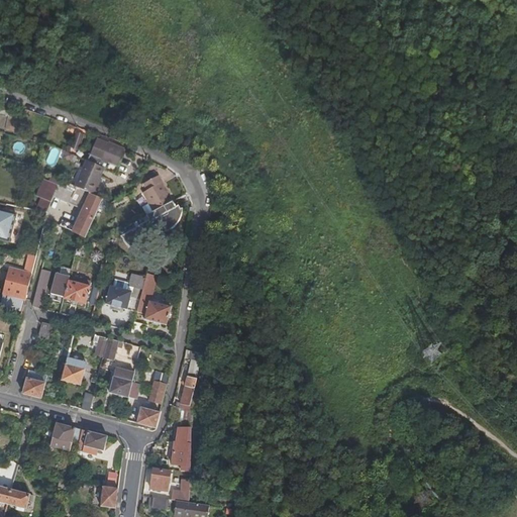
[(85,132),(78,130),(74,144),(80,146),(85,132)]
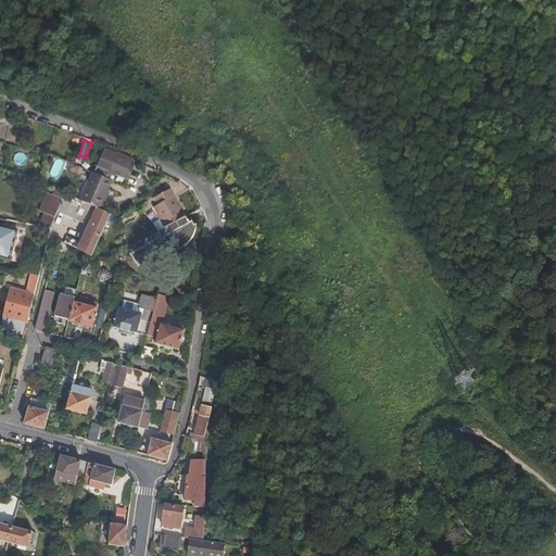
[(105,152),(97,173),(104,176),(113,155),(105,152)]
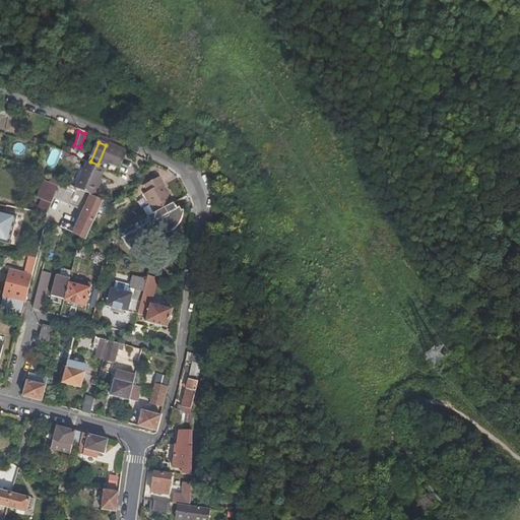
[(106,145),(98,165),(108,169),(117,173),(127,150),(112,143),(110,147),(106,145)]
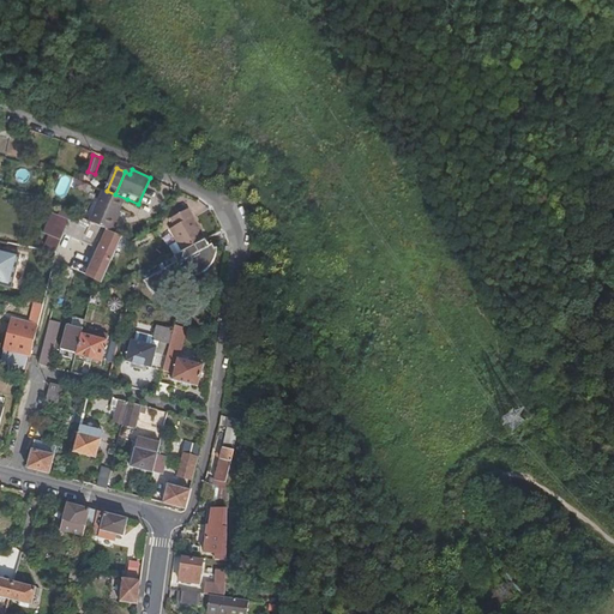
[(107,191),(106,190),(91,222),(113,232),(127,199),(115,194),(107,191)]
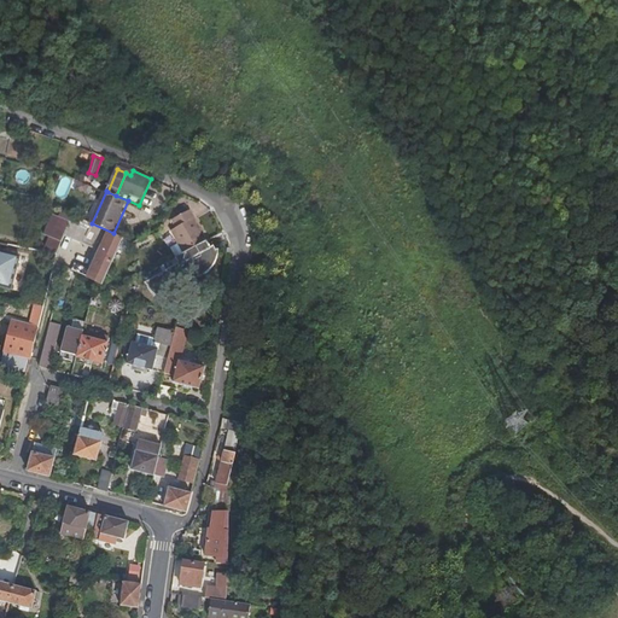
[(62,210),(56,207),(44,235),(51,238),(58,217),(62,210)]
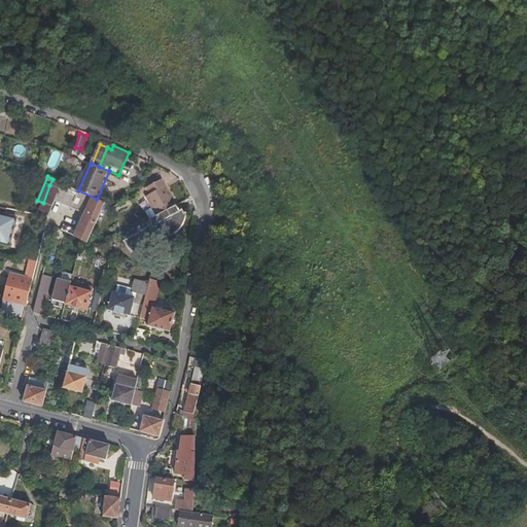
[(63,183),(53,179),(49,185),(60,190),(63,183)]
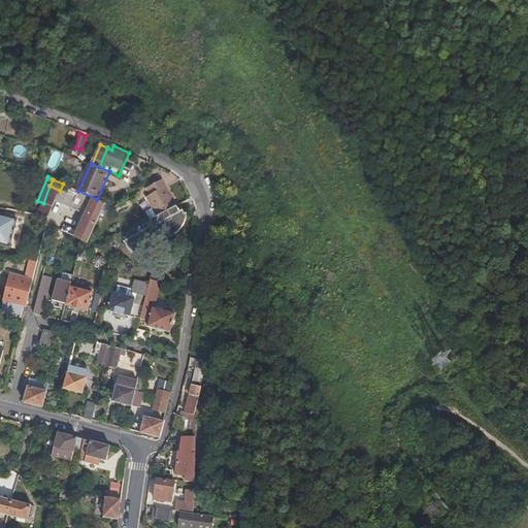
[(159,216),(177,205),(163,179),(149,187),(153,194),(149,196),(159,216)]
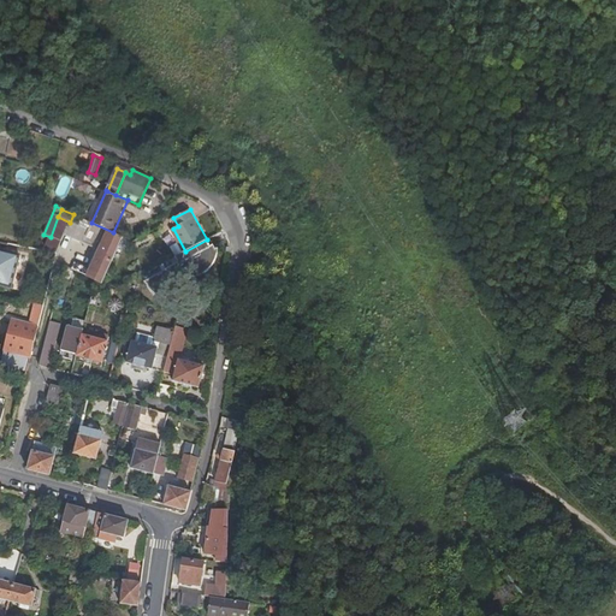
[(113,232),(92,223),(73,214),(70,223),(67,230),(69,234),(96,247),(99,241),(105,243),(98,260),(94,259),(90,266),(78,261),(75,270),(104,283),(104,282),(123,236),(113,232)]
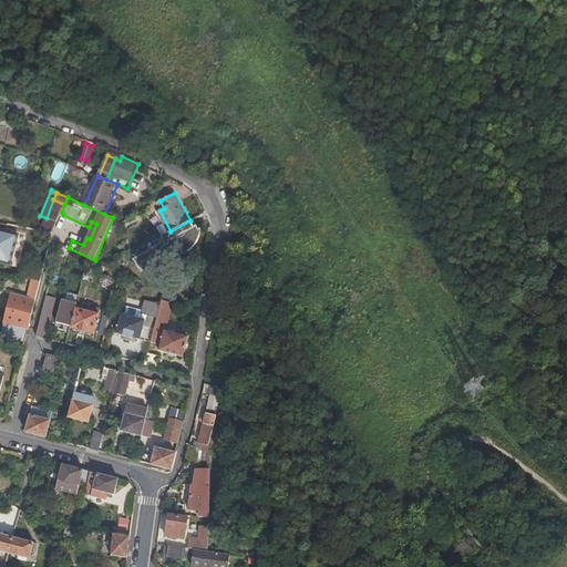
[(53,199),(47,218),(58,223),(62,212),(64,205),(53,199)]
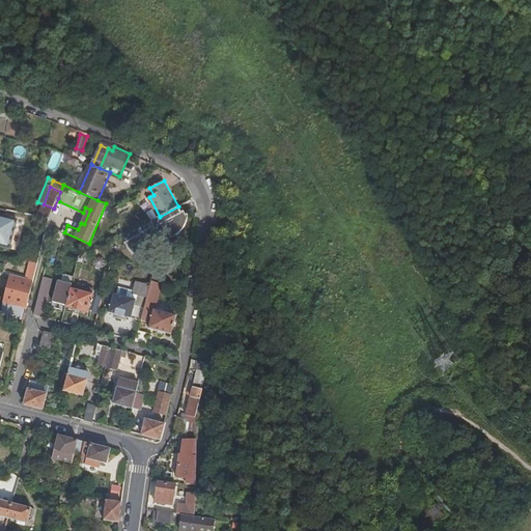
[(54,208),(44,204),(39,215),(51,217),(54,208)]
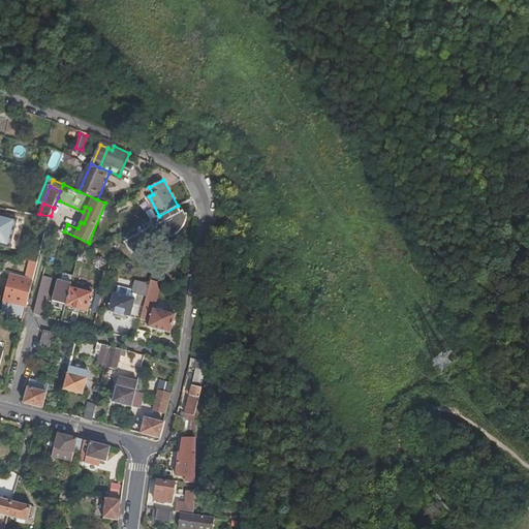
[(113,215),(116,208),(107,205),(104,212),(113,215)]
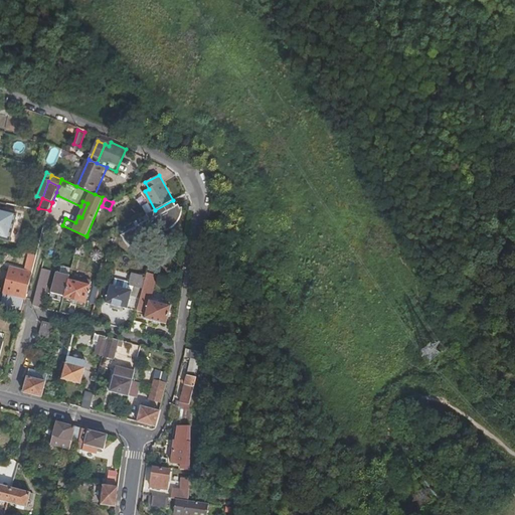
[(177,206),(173,200),(155,210),(137,219),(140,225),(122,234),(131,246),(139,238),(141,241),(144,240),(149,230),(153,232),(162,233),(170,230),(177,225),(181,219),(184,212),(184,207),(181,208),(179,205),(177,206)]
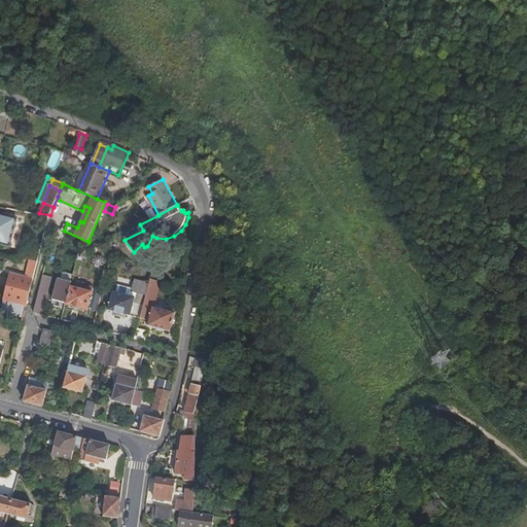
[(20,217),(0,212),(0,243),(10,246),(20,217)]
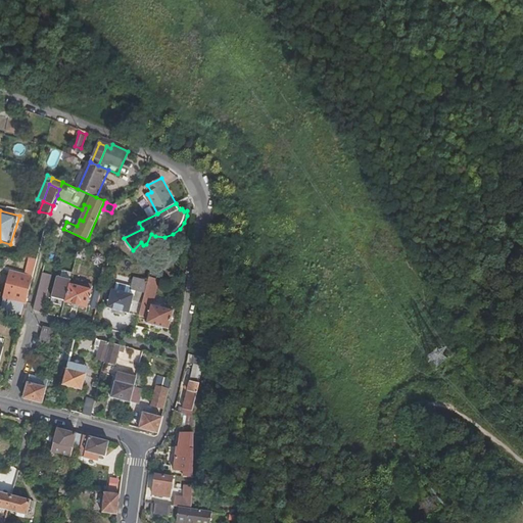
[(28,266),(36,268),(38,259),(30,256),(28,266)]
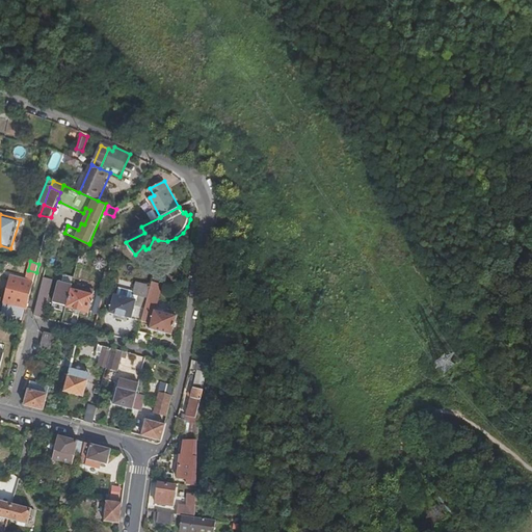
[(44,269),(42,275),(53,278),(54,272),(44,269)]
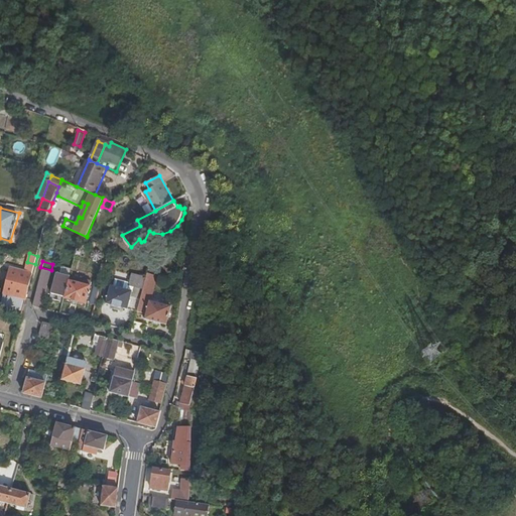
[(4,291),(27,297),(35,264),(27,262),(25,270),(10,265),(4,291)]
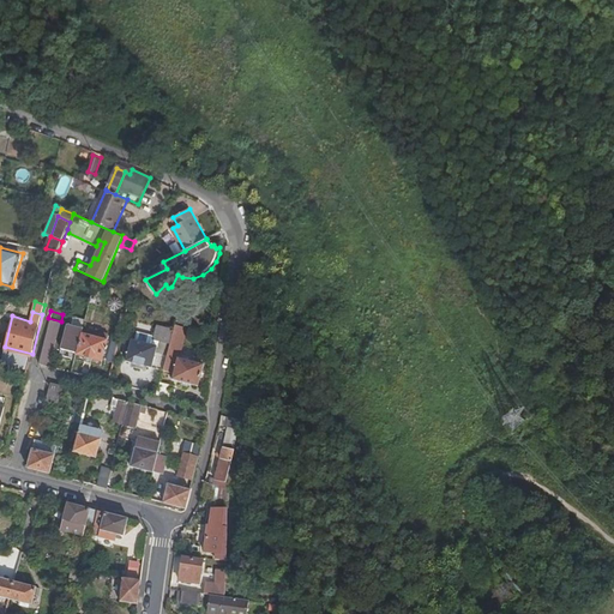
[(185,318),(178,314),(173,331),(164,365),(170,366),(174,354),(175,354),(185,318)]
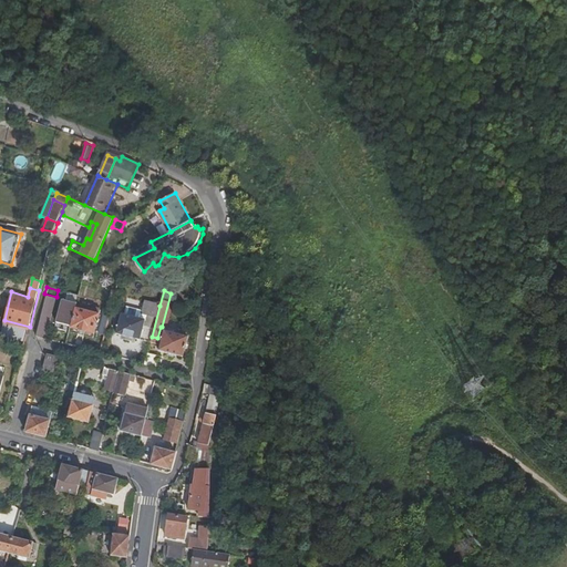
[(34,333),(45,336),(57,297),(44,294),(34,333)]
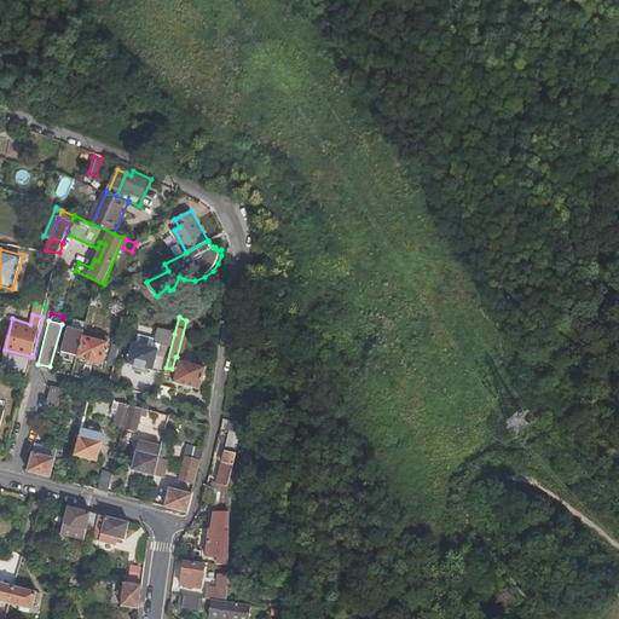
[(80,356),(104,363),(110,342),(109,342),(110,335),(86,329),(85,330),(70,325),(64,351),(80,356)]
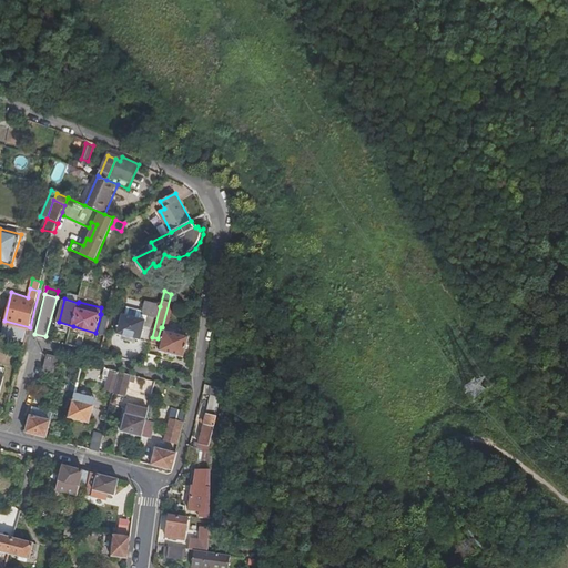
[(118,334),(150,343),(152,337),(160,306),(145,302),(142,311),(142,314),(146,315),(145,321),(125,315),(123,315),(118,334)]
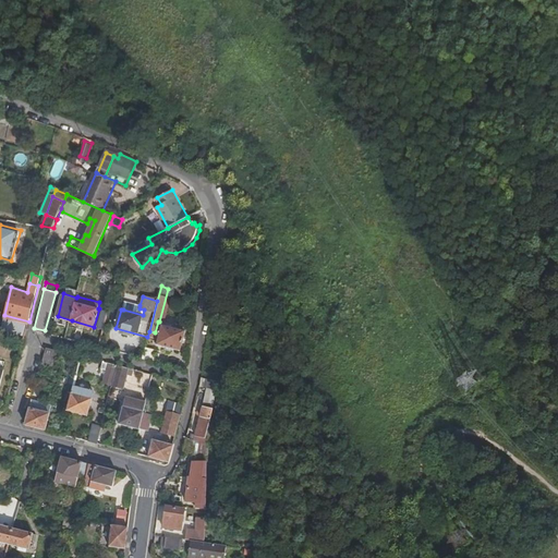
[(126,301),(123,310),(143,315),(144,310),(140,308),(140,305),(126,301)]
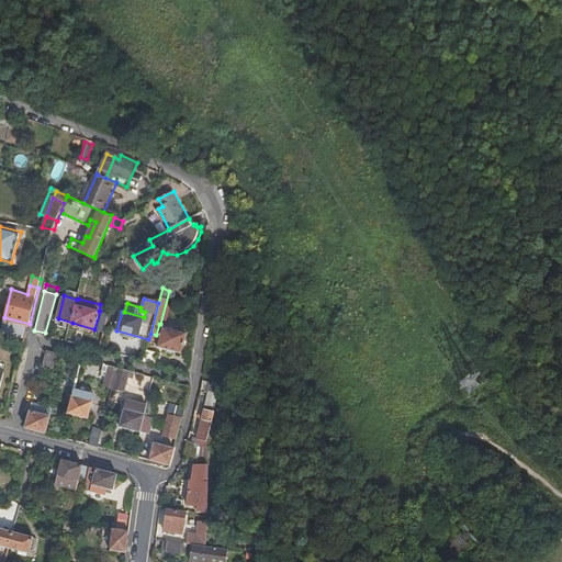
[(103,312),(98,334),(103,335),(110,313),(103,312)]
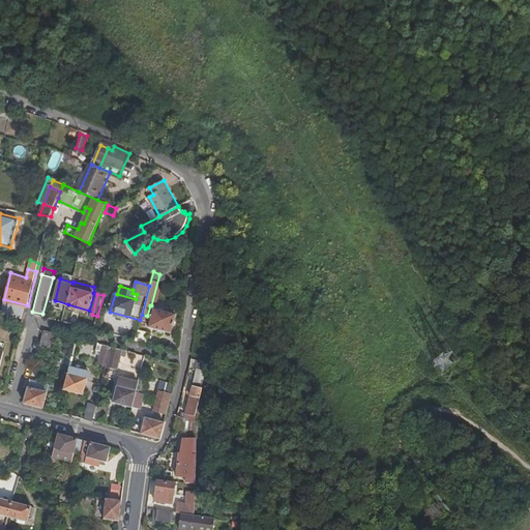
[(173,333),(177,315),(153,308),(149,327),(173,333)]
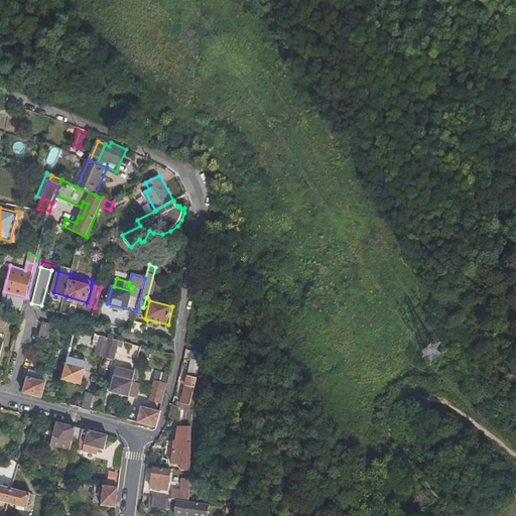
[(49,337),(53,321),(42,318),(38,335),(49,337)]
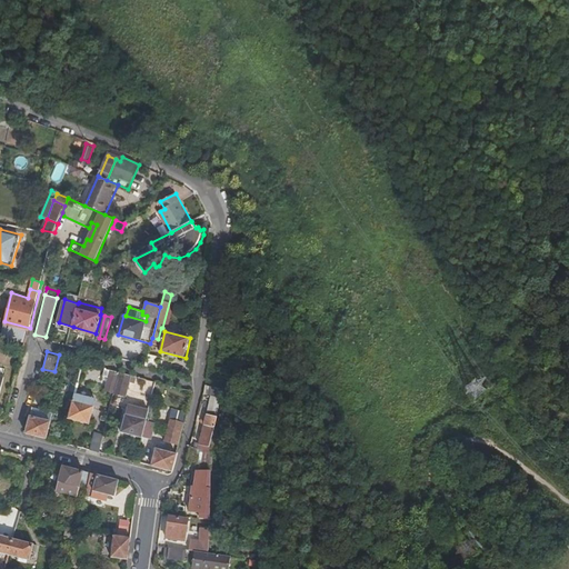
[(148,355),(145,363),(160,368),(162,358),(148,355)]
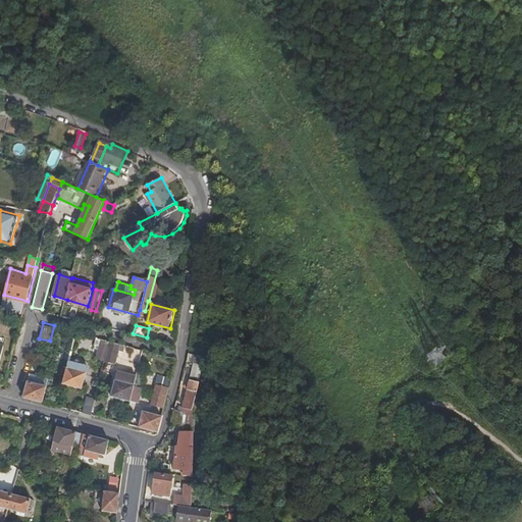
[(101,337),(99,346),(96,356),(105,359),(111,341),(101,337)]
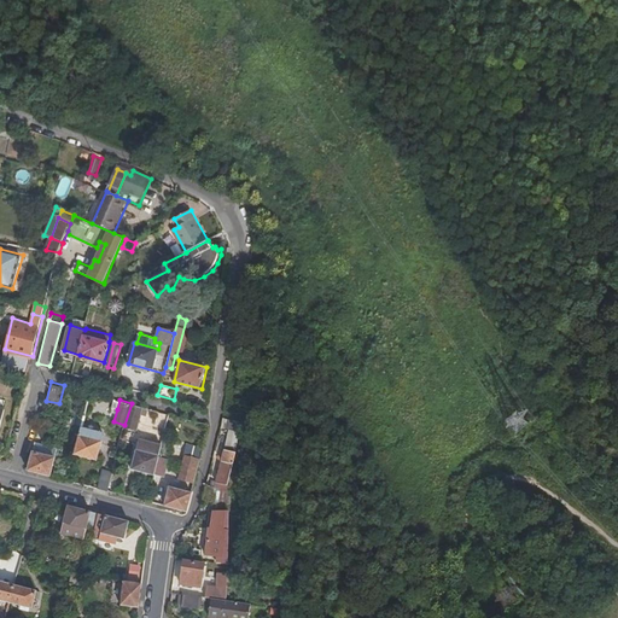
[(132,403),(124,425),(135,427),(141,406),(132,403)]
